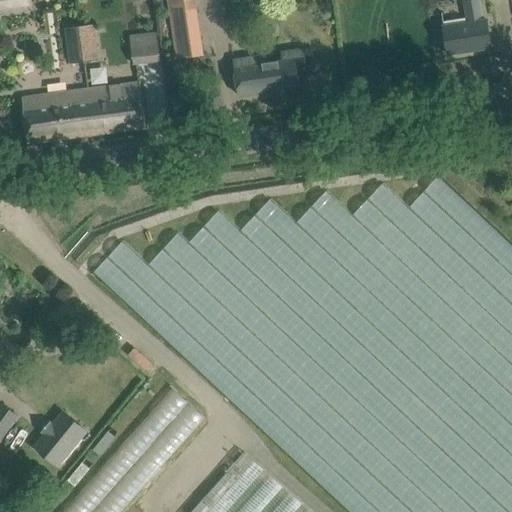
[(0,0),(0,14),(31,10),(29,0),(0,0)]
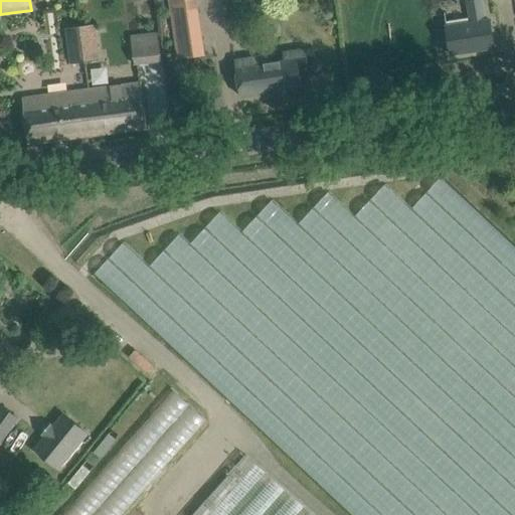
[(198,0),(168,0),(171,12),(177,59),(206,54),(200,8),(198,0)]
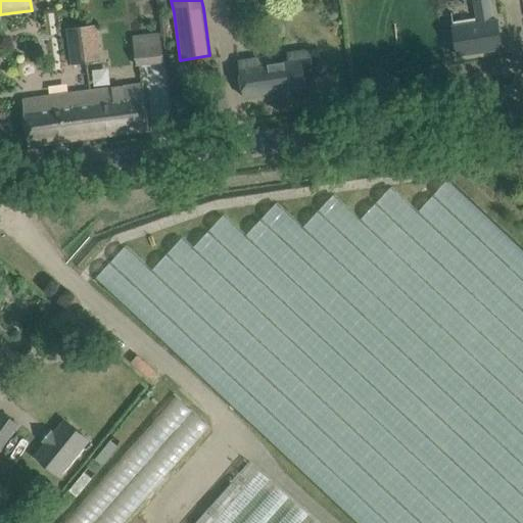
[(503,48),(500,29),(498,21),(493,22),(489,0),(473,0),(477,24),(454,28),(458,55),(503,48)]
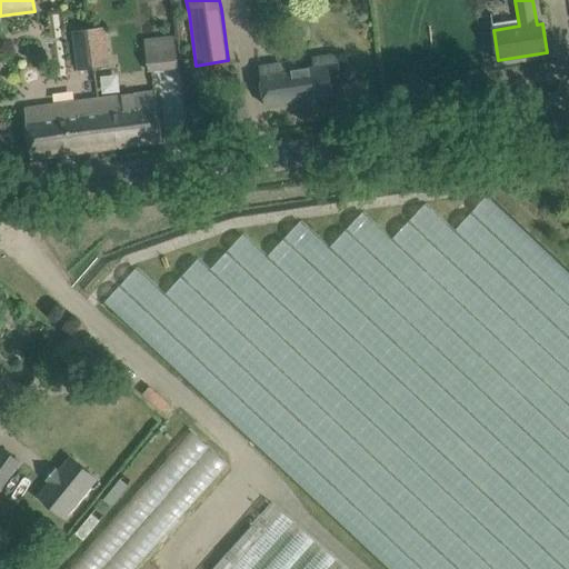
[(91,28),(97,68),(111,66),(107,26),(91,28)]
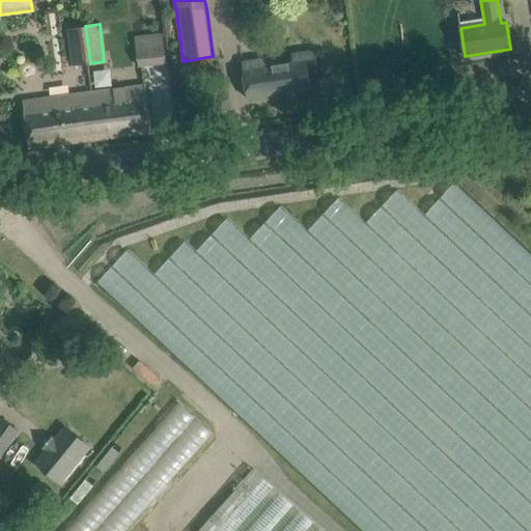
[(76,65),(90,63),(85,26),(72,27),(76,65)]
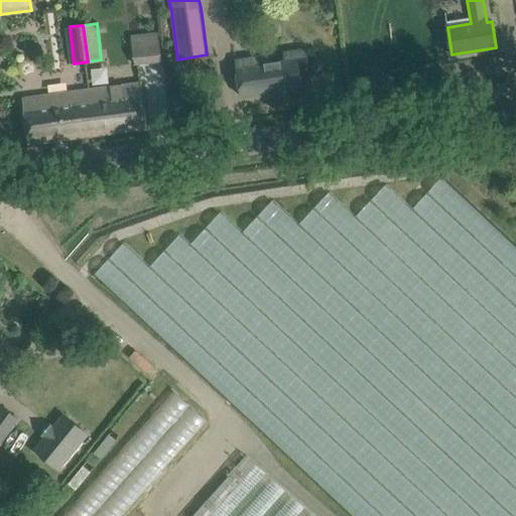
[(153,31),(129,33),(130,54),(155,53),(153,31)]
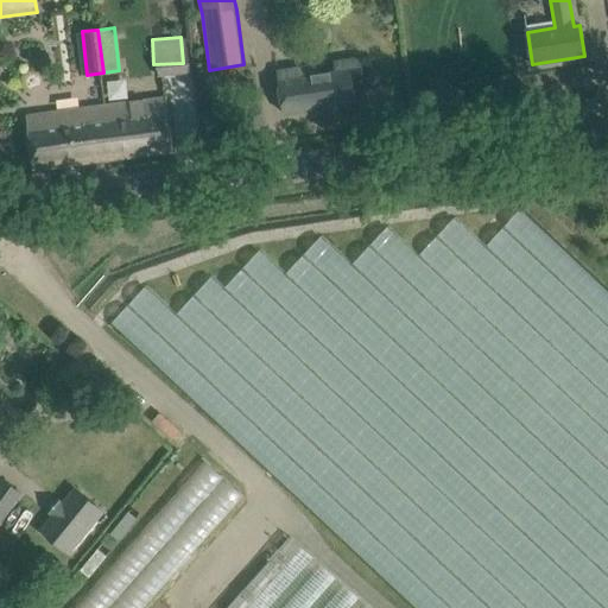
[(278,71),(280,90),(284,113),(356,102),(354,81),(365,80),(362,58),(335,62),(336,71),(320,74),(318,65),(278,71)]
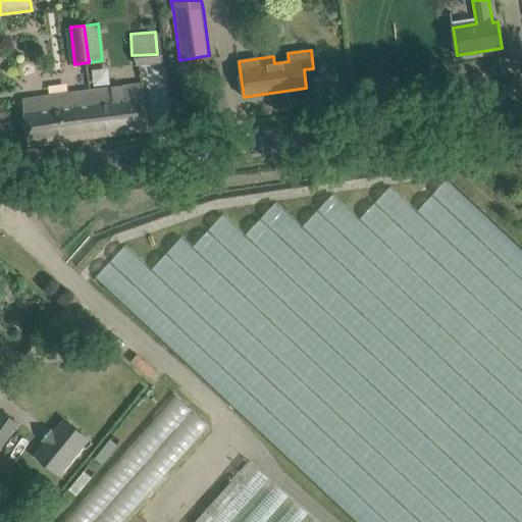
[(149,131),(147,110),(143,83),(93,89),(99,137),(149,131)]
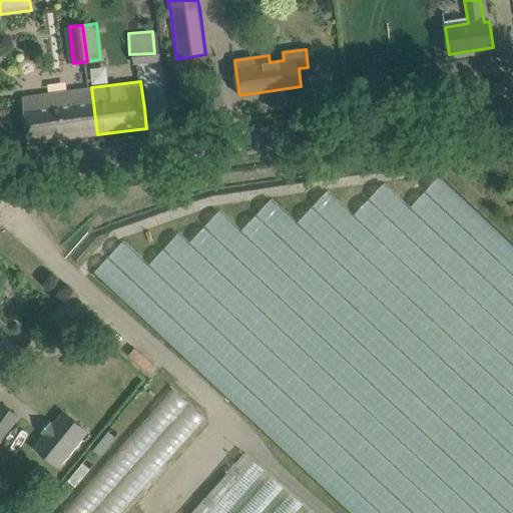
[(28,143),(97,134),(91,87),(48,93),(48,92),(22,95),(28,143)]
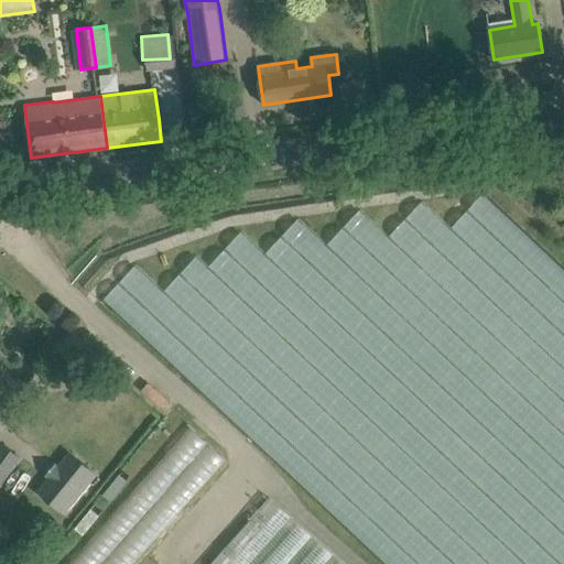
[(136,267),(104,302),(386,563),(563,563),(563,269),(484,194),(451,230),(422,203),(388,238),(358,210),(326,246),(297,219),(266,253),(241,232),(207,269),(196,258),(163,293),(136,267)]
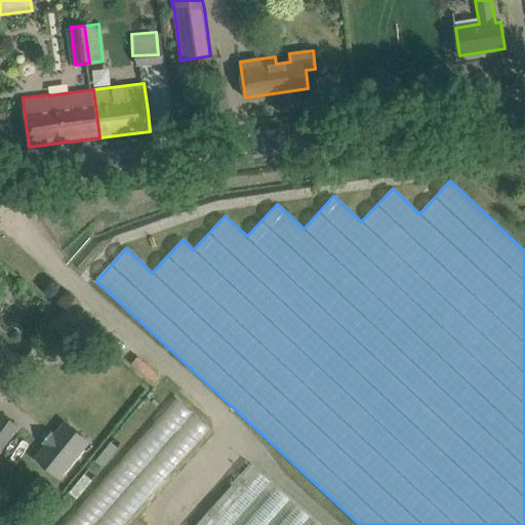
[(68,332),(53,350),(74,366),(81,358),(88,349),(68,332)]
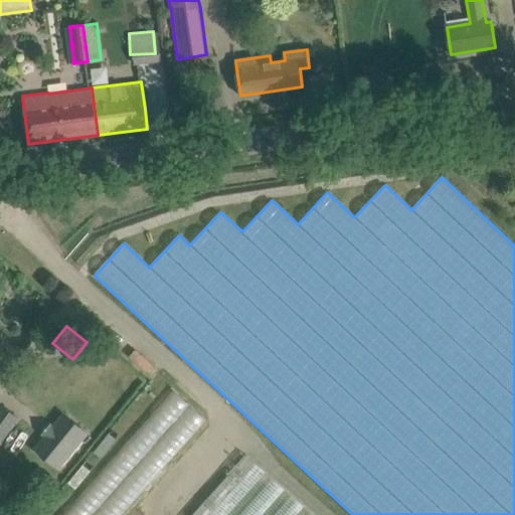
[(173,390),(61,514),(122,514),(206,419),(173,390)]
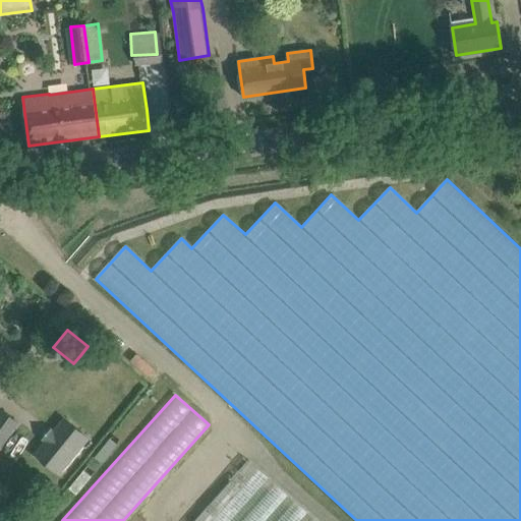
[(2,410),(0,411),(0,450),(20,423),(2,410)]
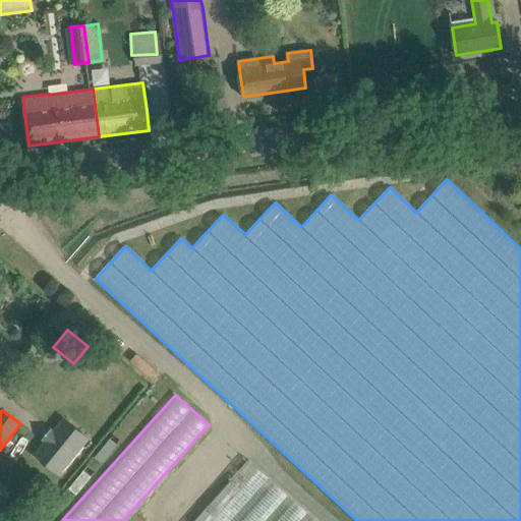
[(44,442),(34,454),(60,476),(91,440),(64,417),(55,428),(53,426),(42,440),(44,442)]
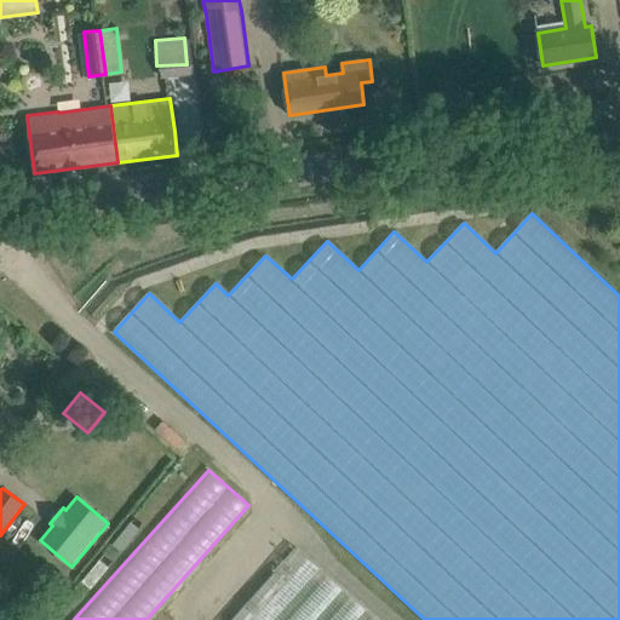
[(377,619),(297,547),(248,601),(240,593),(220,616),(224,619),(377,619)]
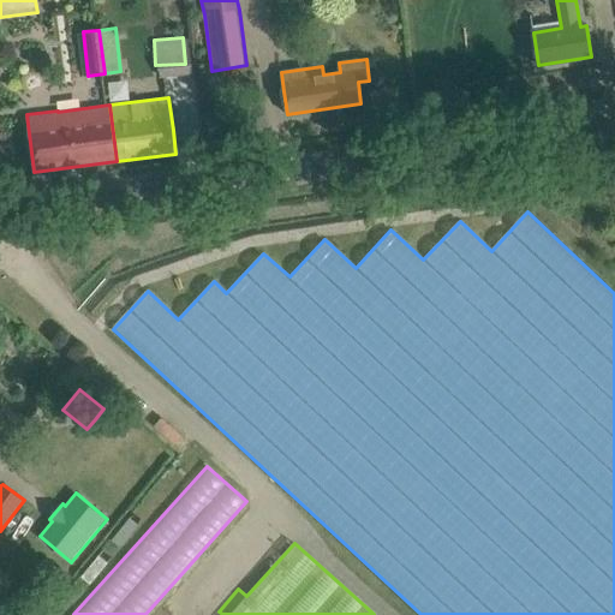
[(93,583),(108,562),(99,555),(83,574),(93,583)]
